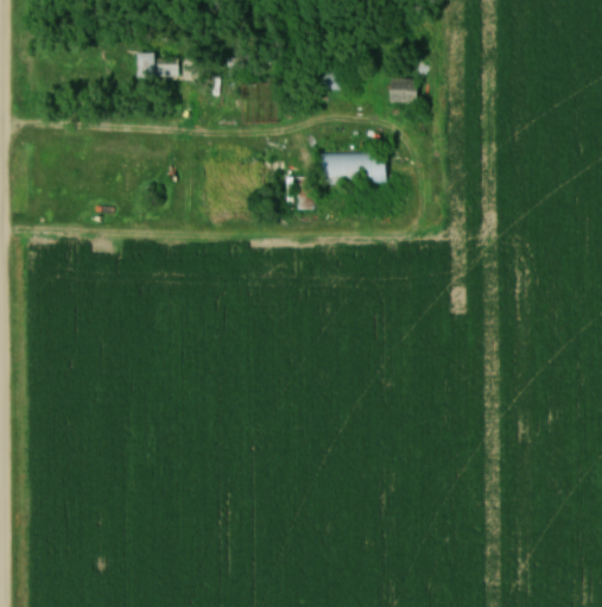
[(157,57),(157,52),(139,52),(139,80),(178,80),(178,57),(157,57)]
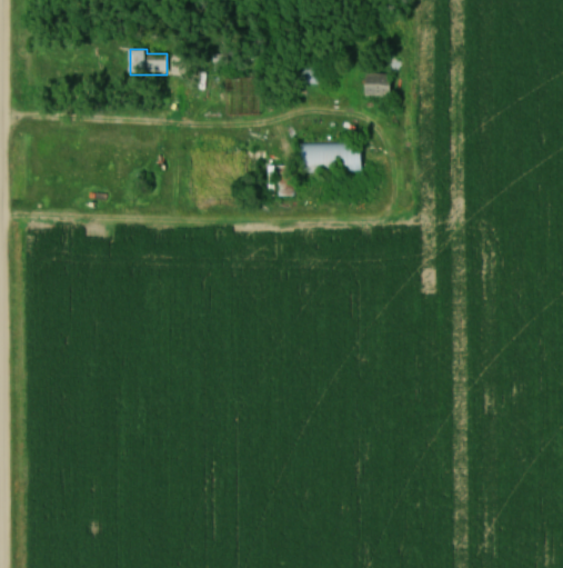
[(318,59),(298,59),(298,85),(317,85),(318,59)]
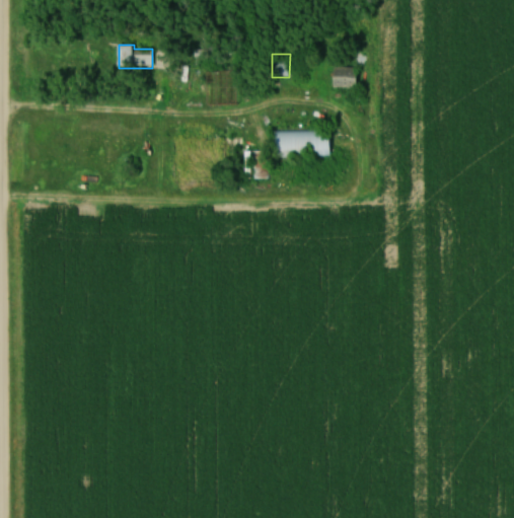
[(358,67),(332,67),(332,88),(358,88),(358,67)]
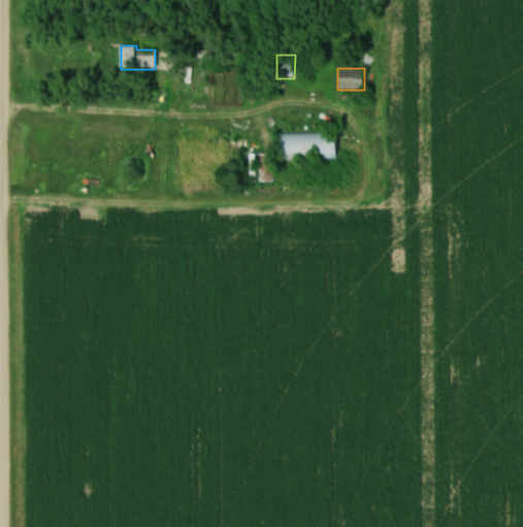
[(335,133),(279,133),(279,160),(335,160),(335,133)]
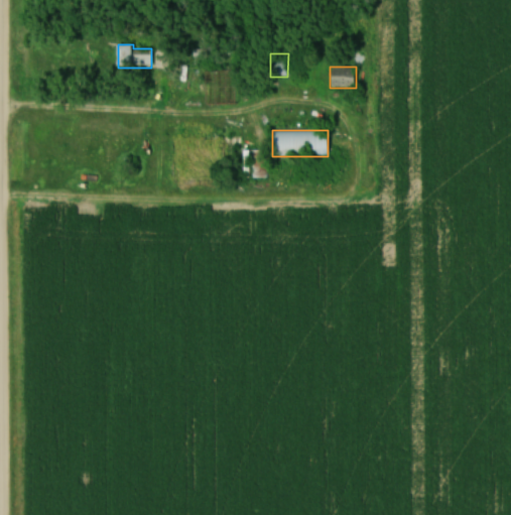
[(242,151),(242,179),(263,179),(263,151),(242,151)]
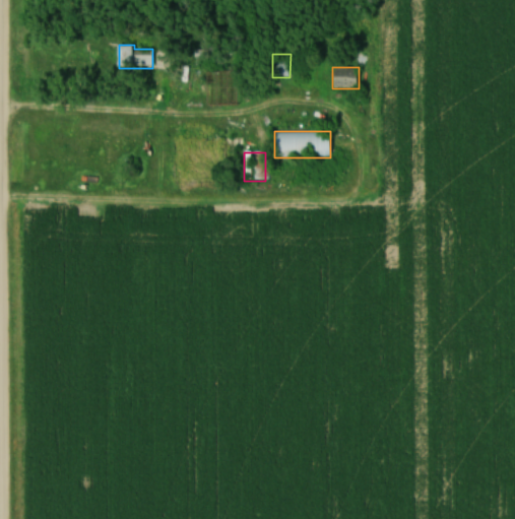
All buildings are outlined.
